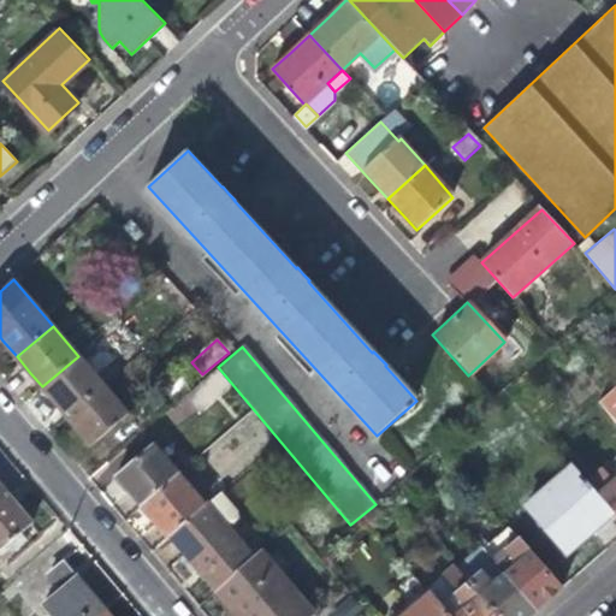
[(104,385),(78,356),(42,386),(57,404),(67,416),(104,385)]
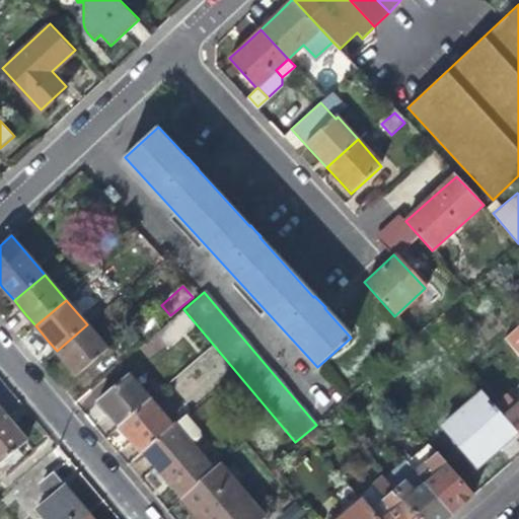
[(182,311),(155,336),(166,348),(194,323),(182,311)]
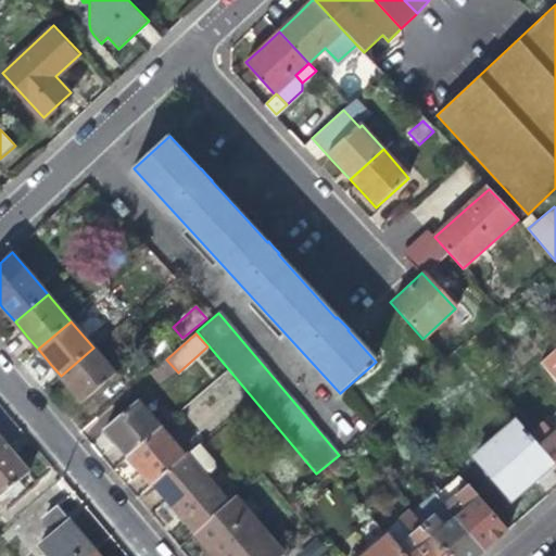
[(116,375),(93,348),(61,376),(72,390),(84,403),(116,375)]
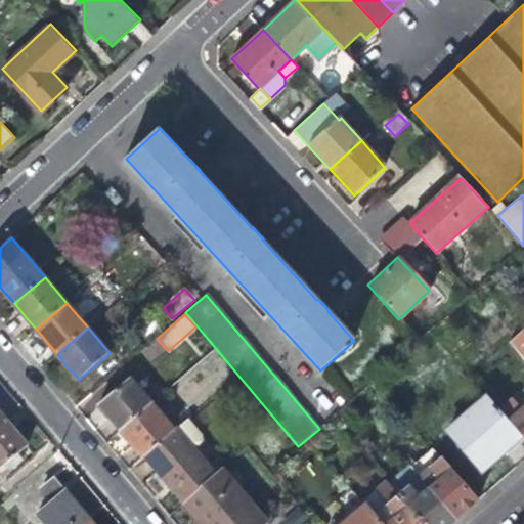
[(523,329),(509,342),(523,358),(523,329)]
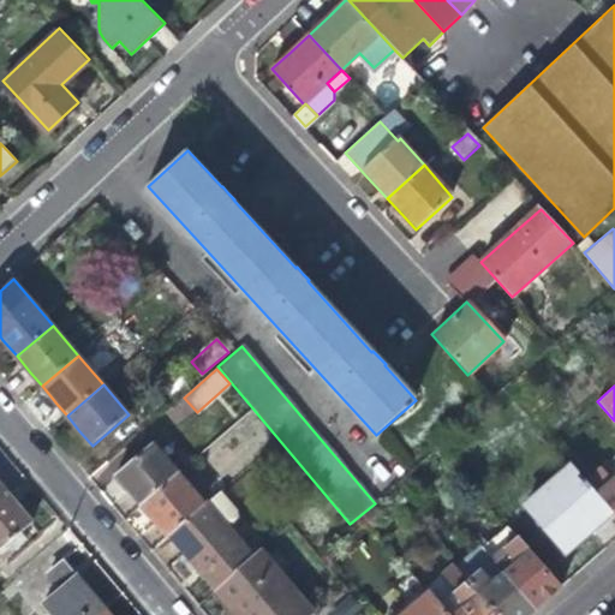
[(131,491),(142,505),(178,472),(154,445),(117,476),(131,491)]
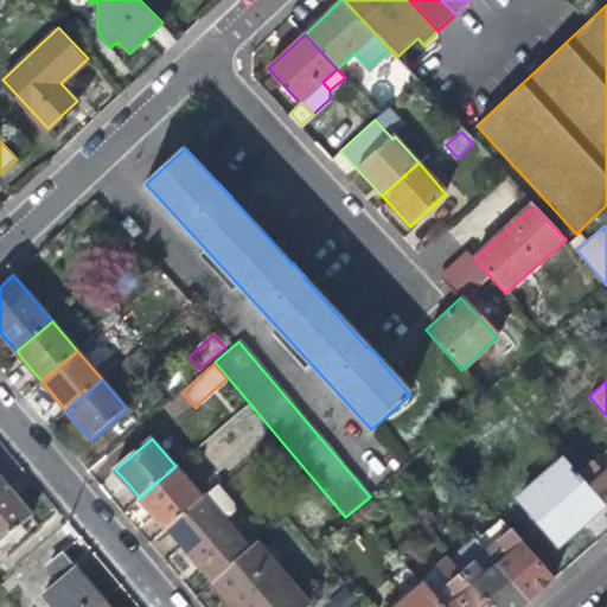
[(577,472),(606,505),(606,472),(595,458),(577,472)]
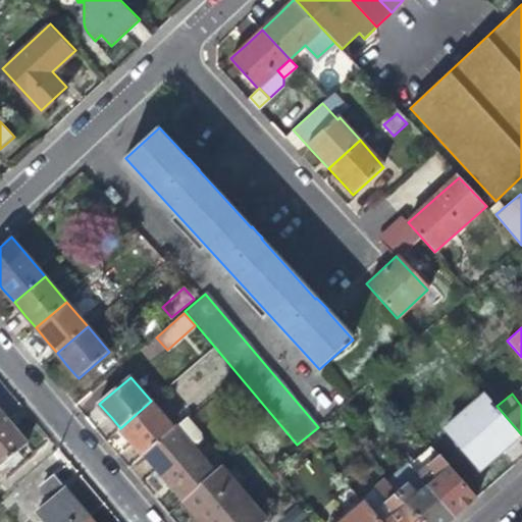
[(500,452),(519,435),(485,397),(447,430),(457,442),(455,445),(465,457),(468,455),(480,469),(500,452)]
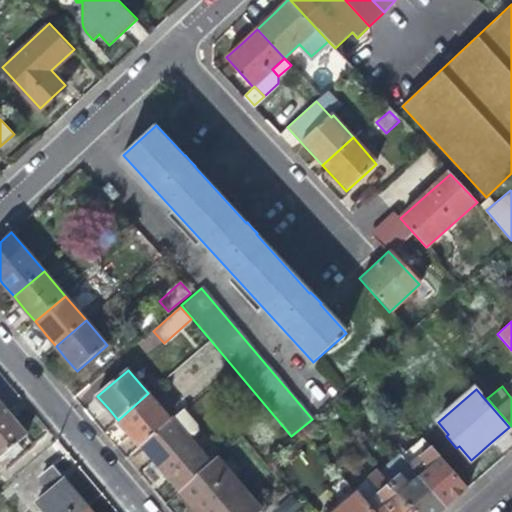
[(130,434),(139,445),(170,419),(148,393),(118,420),(130,434)]
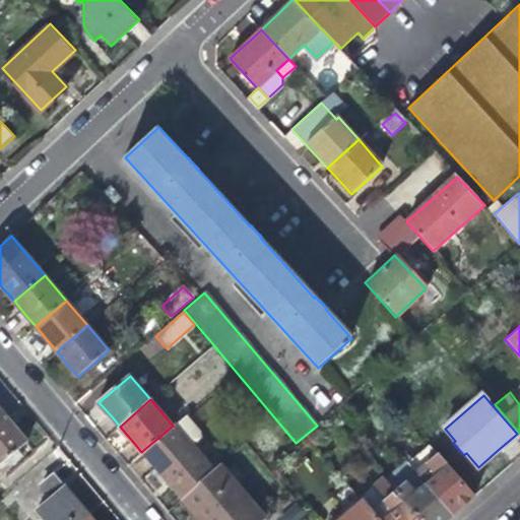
[(177,423),(173,426),(141,452),(165,479),(182,499),(215,469),(193,443),(199,438),(200,430),(187,414),(177,423)]
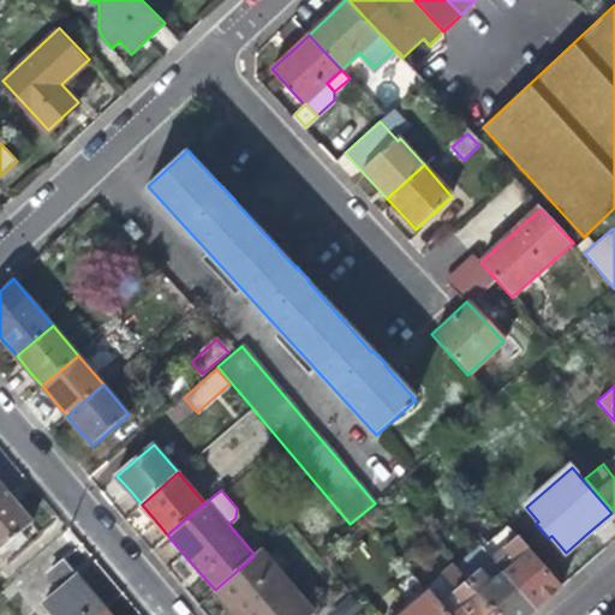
[(23,509),(9,494),(0,501),(0,553),(34,524),(23,509)]
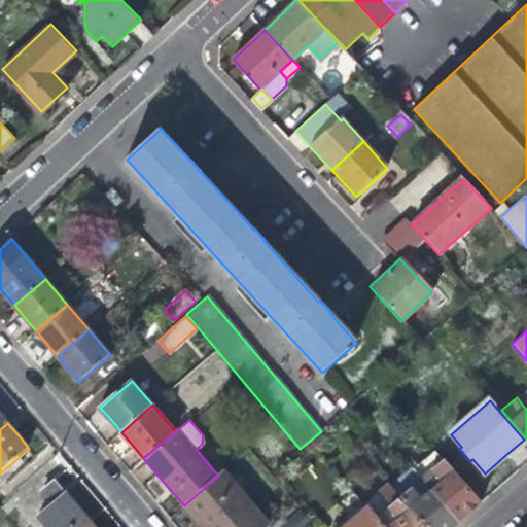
[(444,459),(432,469),(443,481),(432,491),(459,522),(472,511),(482,502),(444,459)]
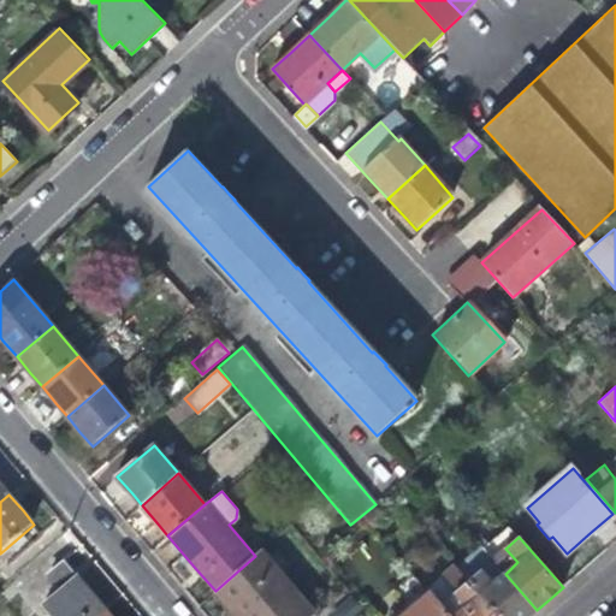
[(481,546),(456,569),(467,582),(480,570),(487,579),(499,568),(492,560),(481,546)]
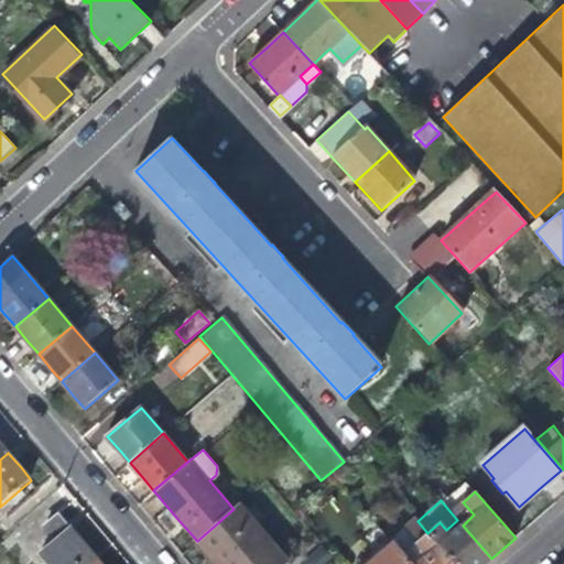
[(451,512),(457,520),(463,525),(474,514),(463,502),(451,512)]
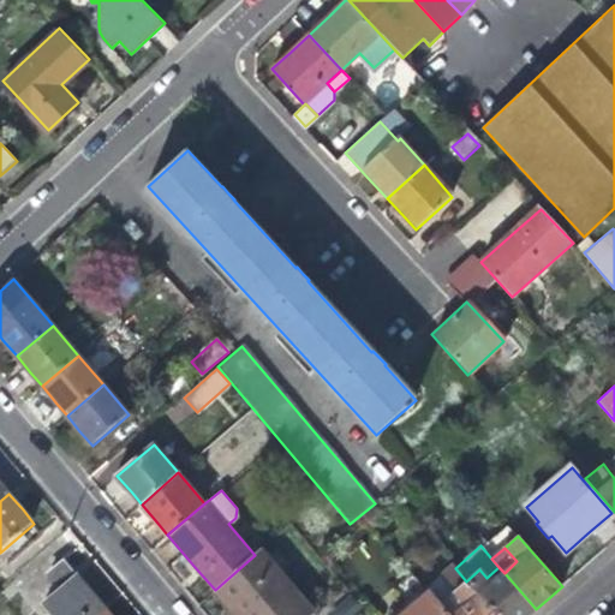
[(308,614),(314,611),(262,550),(255,555),(215,590),(234,613),(236,614),(308,614)]
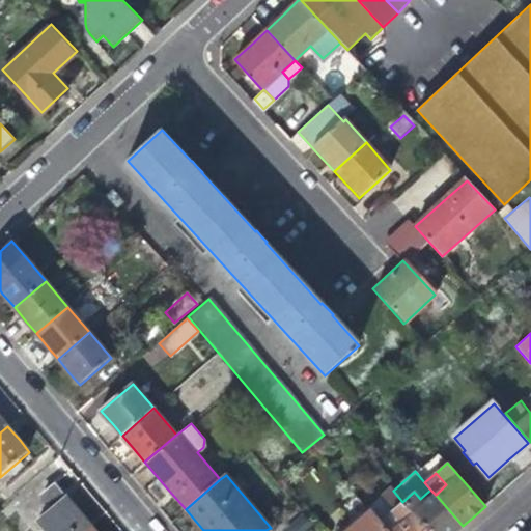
[(376,487),(394,509),(402,502),(393,491),(384,481),(376,487)]
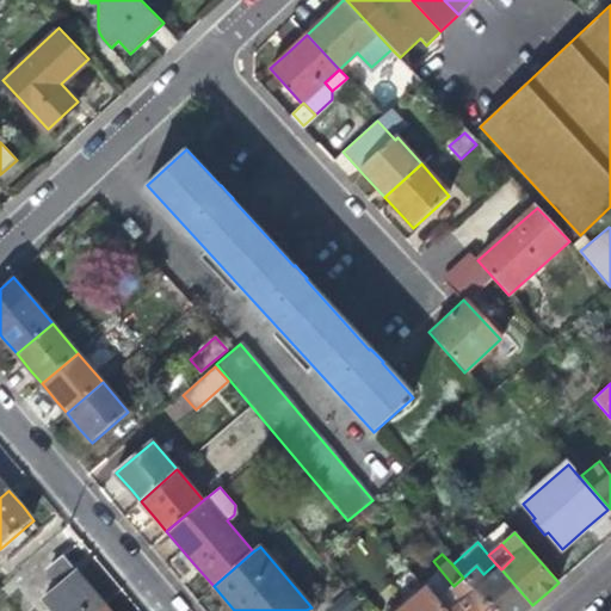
[(43,602),(51,610),(97,610),(105,605),(91,590),(66,559),(55,567),(55,574),(65,585),(43,602)]
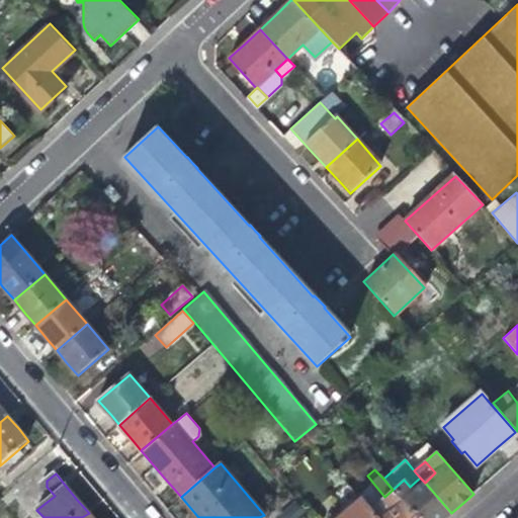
[(420,478),(410,487),(414,492),(425,483),(420,478)]
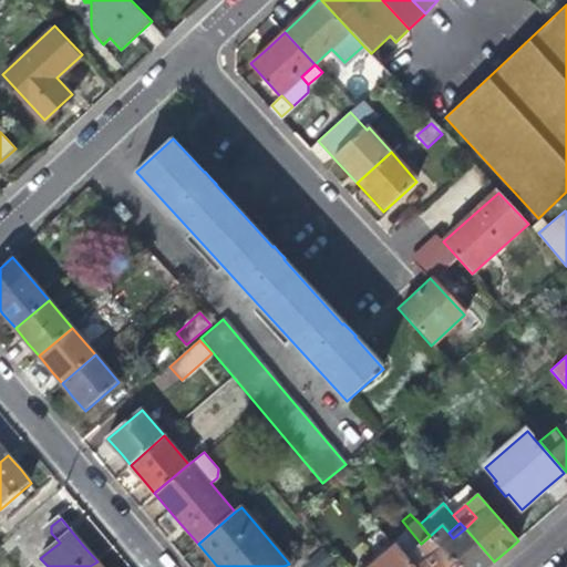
[(442,525),(430,536),(457,566),(487,566),(494,562),(465,528),(453,538),(449,533),(442,525)]
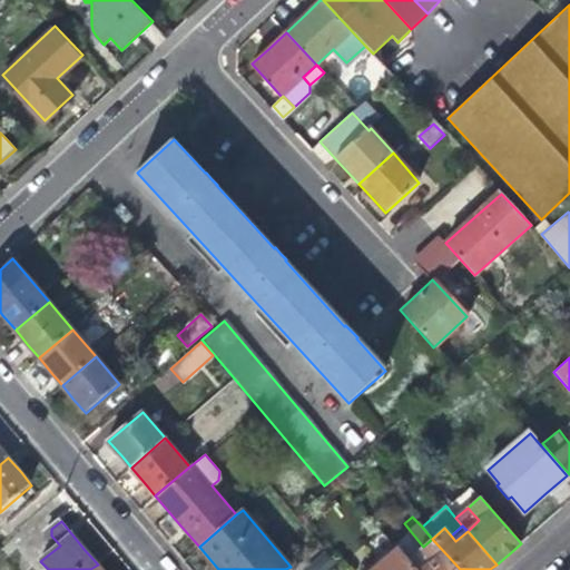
[(431,562),(421,569),(460,569),(432,539),(423,547),(420,549),(431,562)]
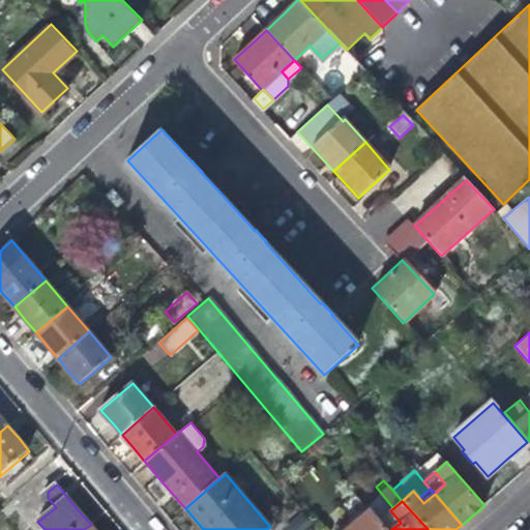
[(390,510),(379,521),(386,529),(391,529),(401,523),(390,510)]
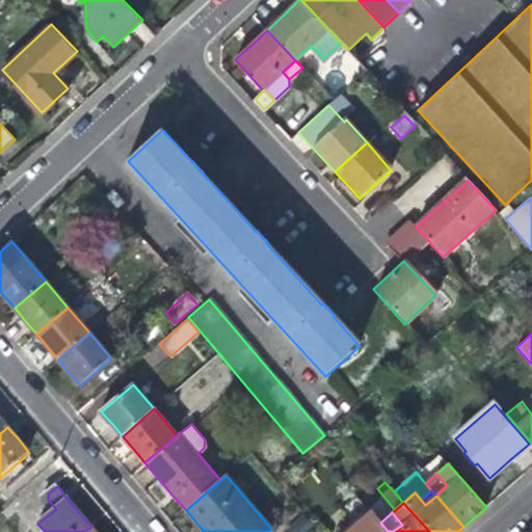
[(388,531),(380,523),(372,513),(350,531),(388,531)]
